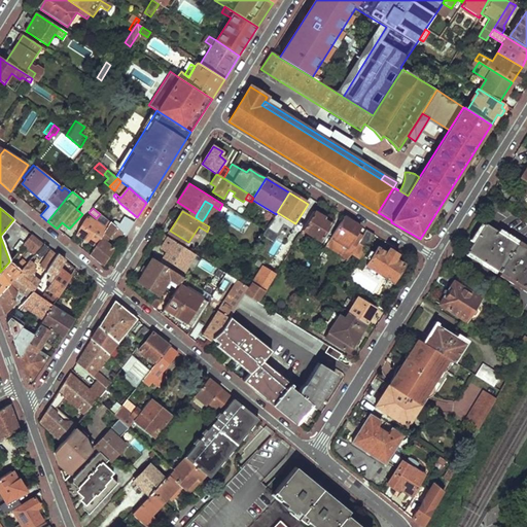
[(275,216),(290,226),(293,222),(277,212),(276,214),(275,216)]
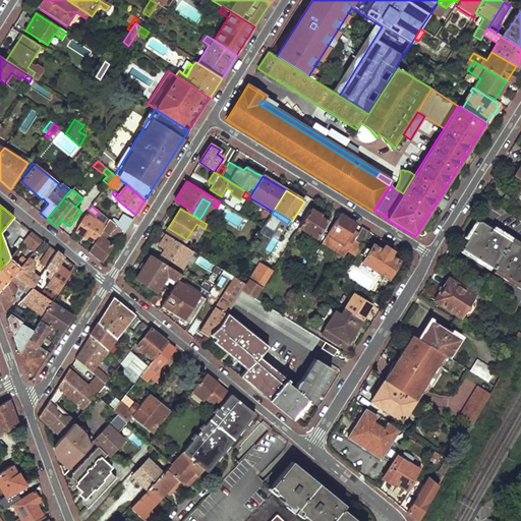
[(298,228),(315,239),(326,222),(319,218),(320,216),(310,210),(298,228)]
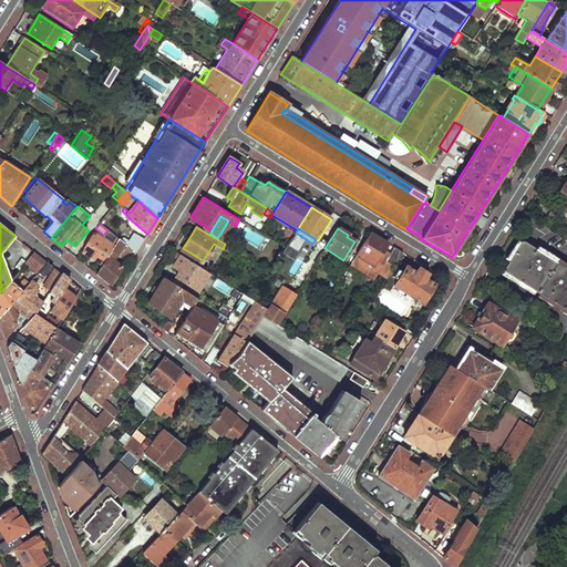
[(388,244),(370,233),(350,265),(374,280),(379,274),(390,256),(383,251),(388,244)]
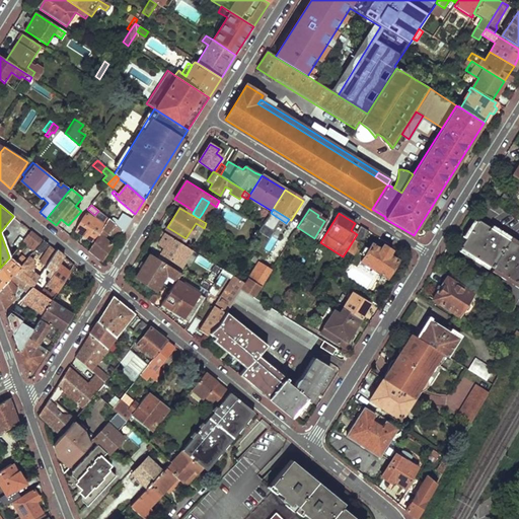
[(86,214),(76,230),(93,241),(104,225),(86,214)]
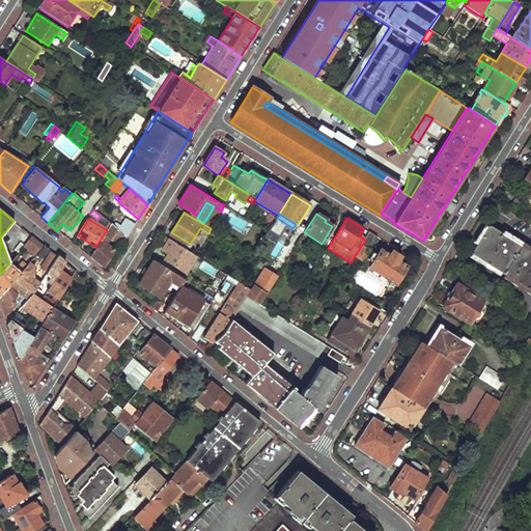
[(203,223),(217,231),(220,227),(206,219),(203,223)]
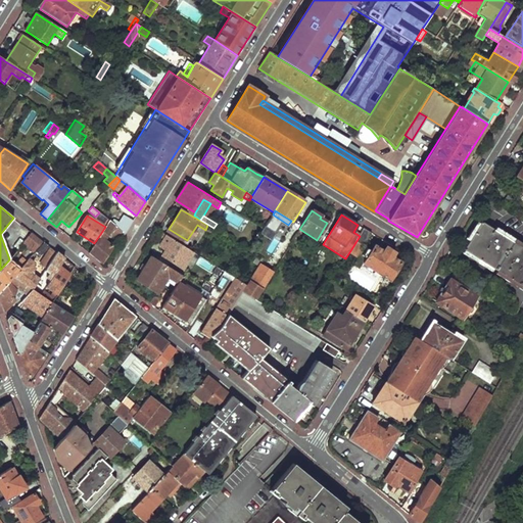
[(276,223),(270,219),(264,228),(262,232),(268,237),(276,223)]
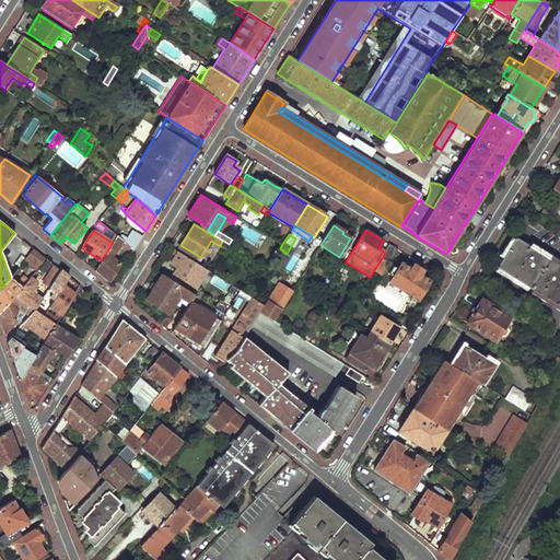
[(113,243),(101,260),(94,271),(107,282),(120,261),(114,257),(117,251),(128,259),(133,251),(116,236),(113,243)]
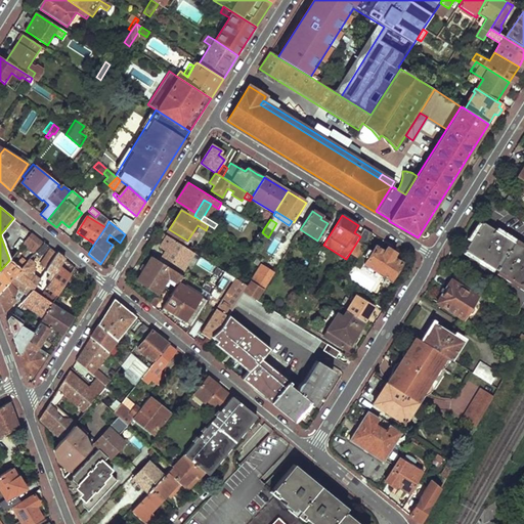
[(463,250),(523,287),(523,248),(481,221),(463,250)]
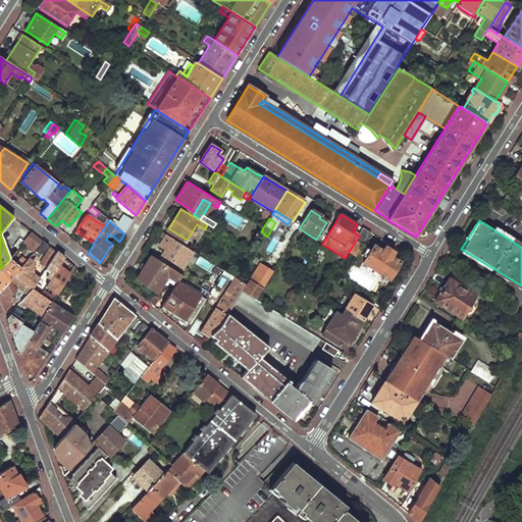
[(254,227),(261,231),(263,227),(256,223),(254,227)]
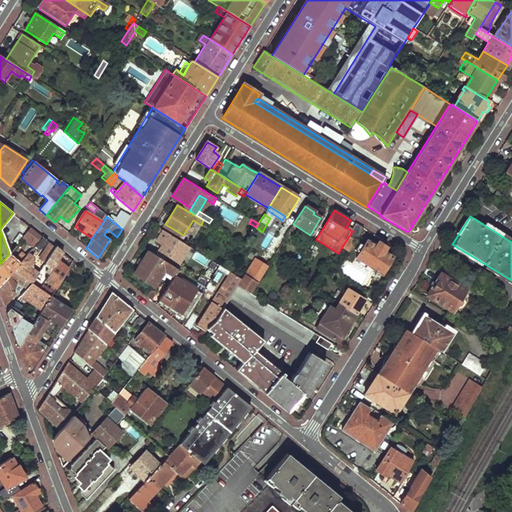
[(363,228),(356,224),(352,231),(342,247),(349,251),(363,228)]
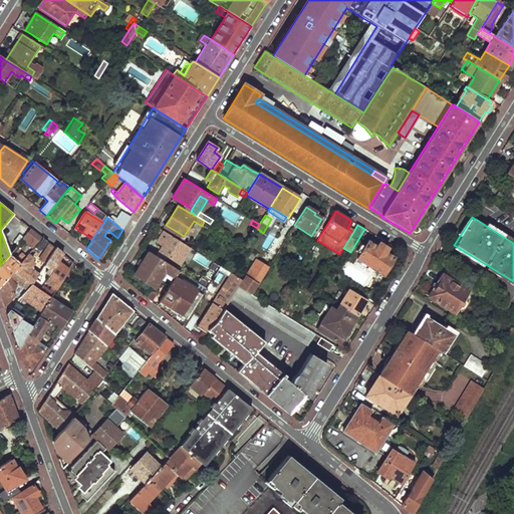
[(161,244),(158,249),(170,256),(176,246),(187,252),(190,248),(158,228),(157,231),(161,233),(156,240),(161,244)]
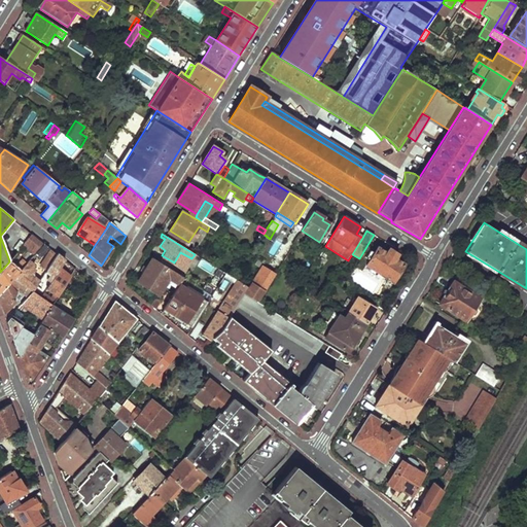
[(43,244),(32,235),(22,246),(33,255),(34,254),(43,244)]
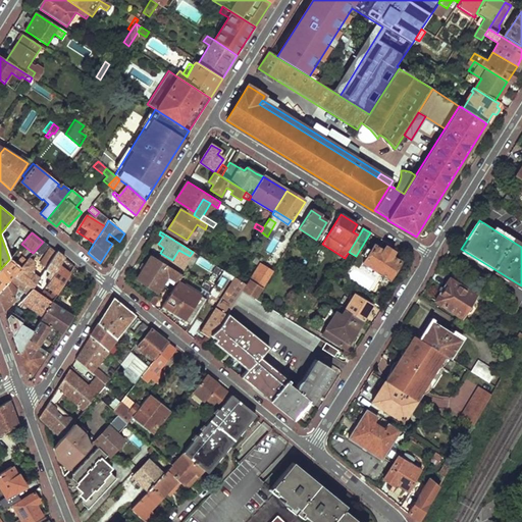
[(34,252),(39,256),(48,246),(43,242),(34,252)]
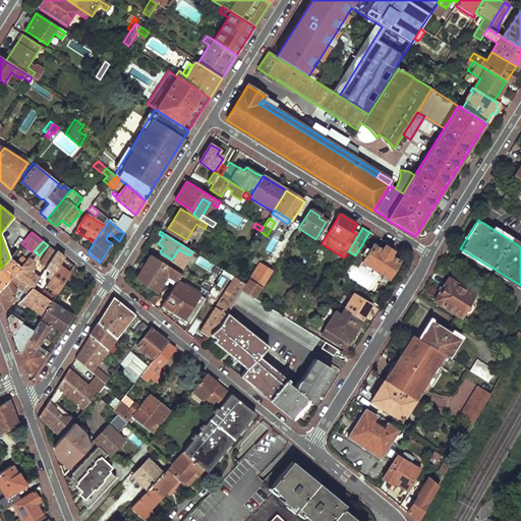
[(313,243),(306,253),(312,257),(319,246),(313,243)]
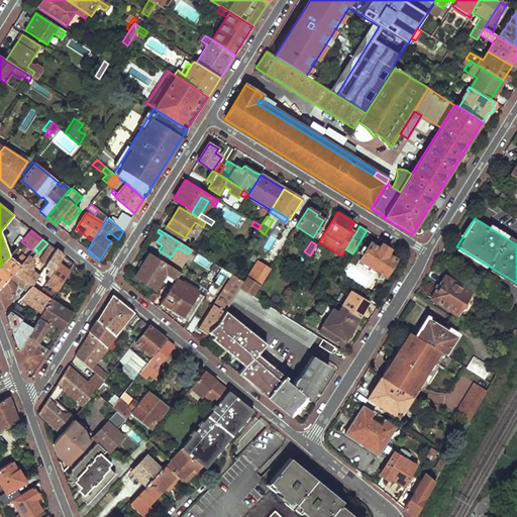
[(360,262),(384,277),(395,259),(388,254),(390,250),(382,246),(380,249),(372,244),(369,249),(364,246),(359,253),(364,256),(360,262)]
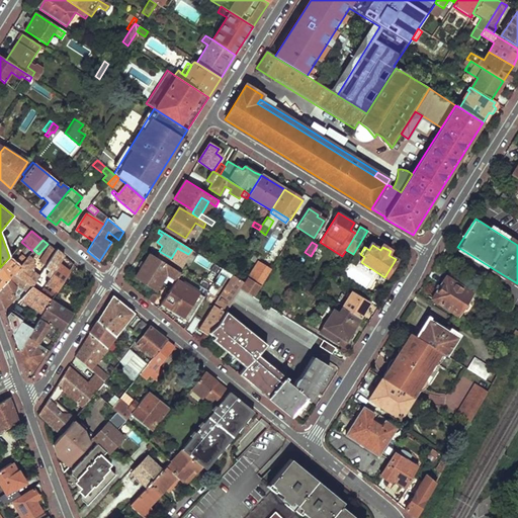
[(50,246),(38,261),(45,266),(56,250),(50,246)]
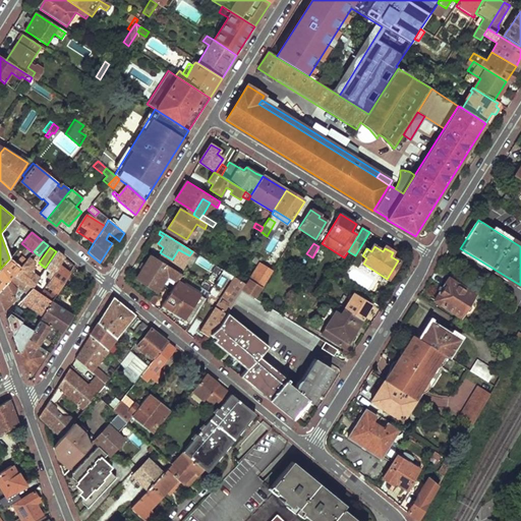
[(56,251),(45,268),(49,271),(47,273),(49,275),(51,272),(53,274),(58,266),(63,258),(56,251)]
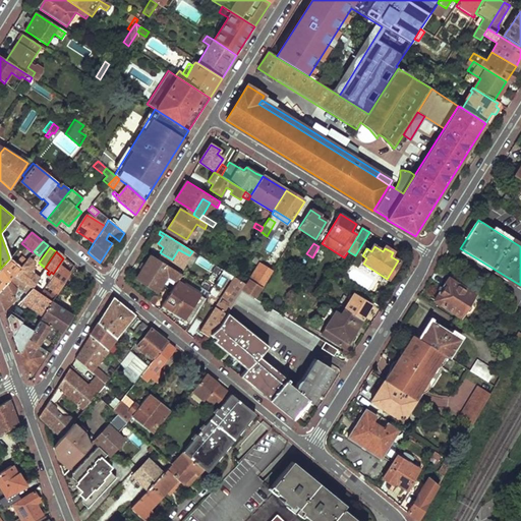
[(0,269),(0,288),(11,276),(21,265),(27,258),(23,254),(15,265),(9,258),(0,269)]
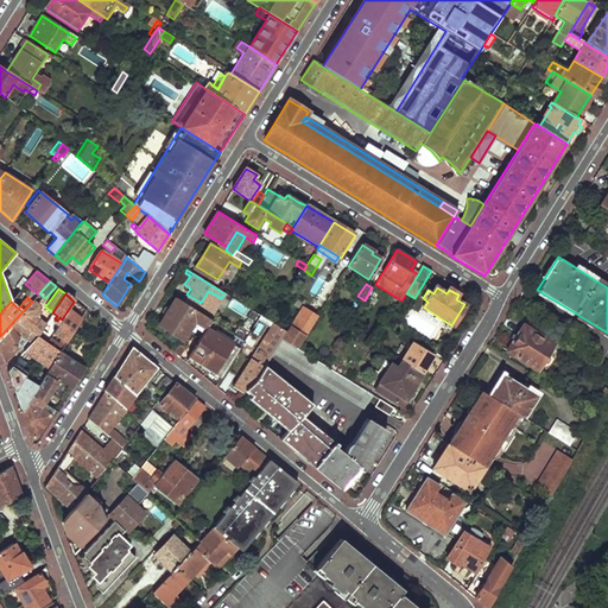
[(209,318),(176,298),(159,323),(182,339),(192,321),(204,328),(209,318)]
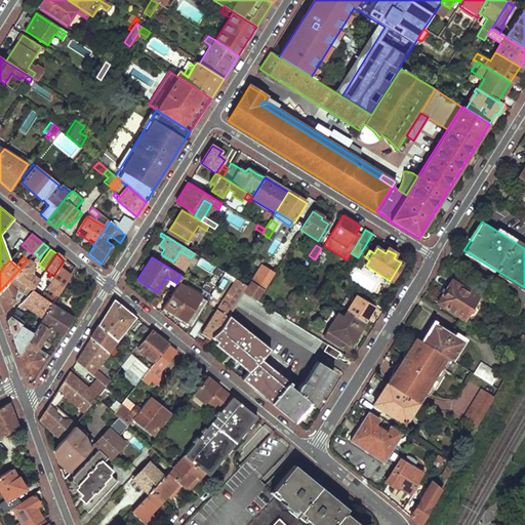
[(200,259),(198,266),(211,270),(213,265),(200,259)]
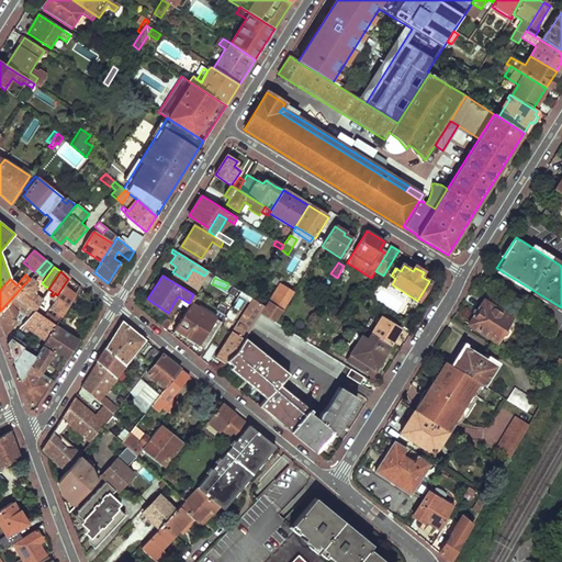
[(278,282),(263,306),(259,313),(273,323),(293,292),(278,282)]
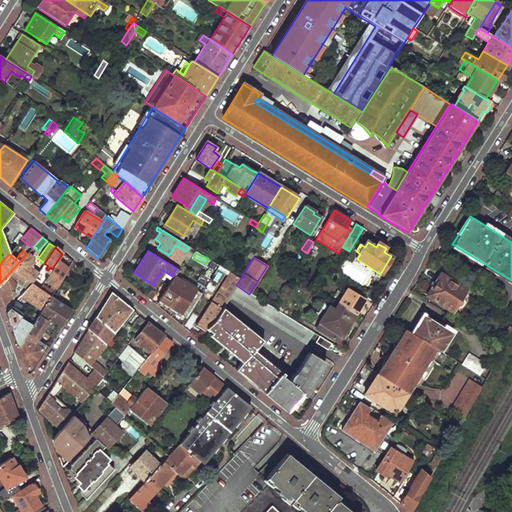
[(31,271),(25,267),(25,265),(26,264),(21,260),(11,271),(30,284),(38,272),(33,269),(31,271)]
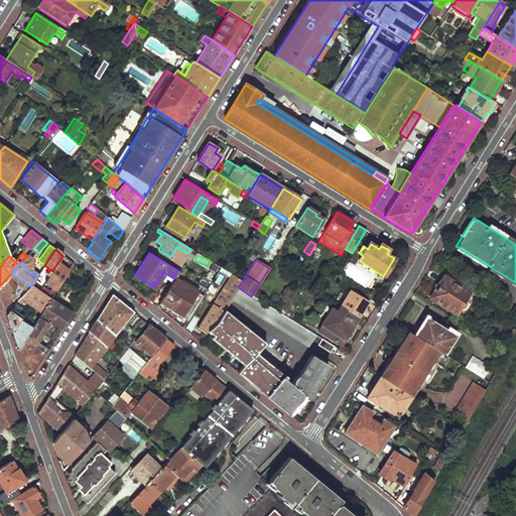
[(38,291),(49,299),(50,297),(68,270),(57,263),(52,271),(44,283),(50,287),(48,291),(42,287),(38,291)]
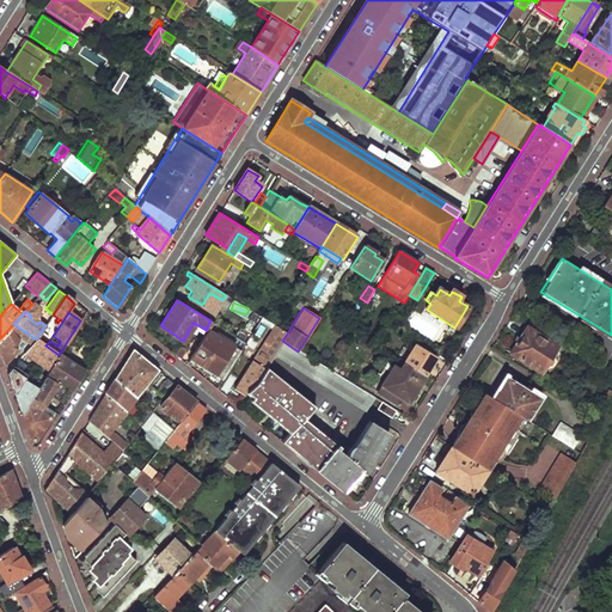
[(234,336),(245,342),(251,335),(254,330),(262,318),(254,312),(243,330),(239,328),(234,336)]
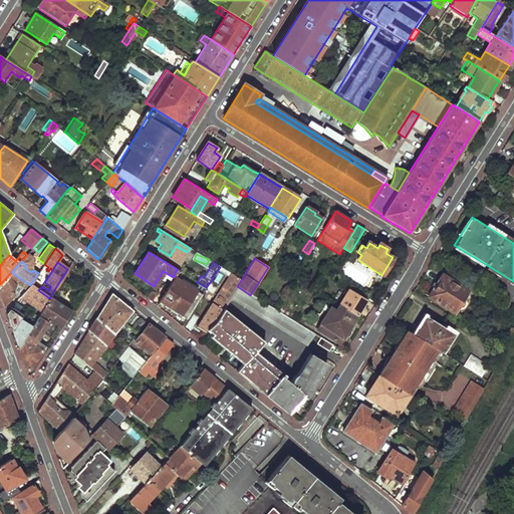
[(220,267),(213,277),(220,281),(227,271),(220,267)]
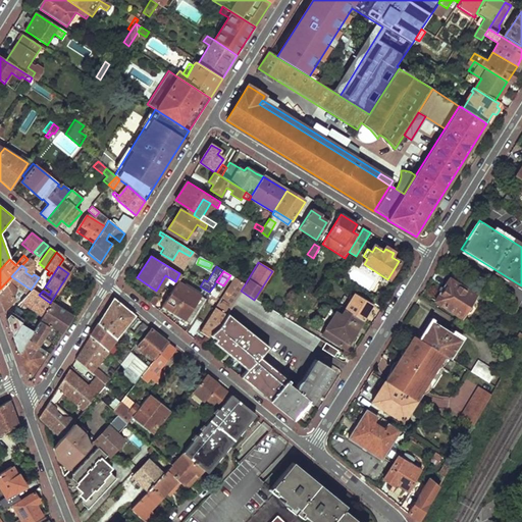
[(190,322),(209,292),(200,286),(179,273),(175,281),(161,305),(190,322)]
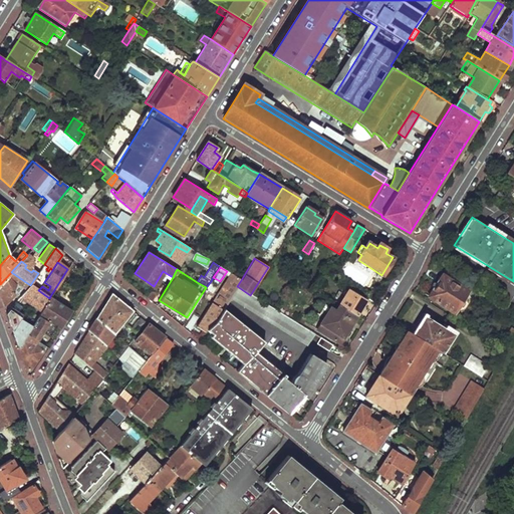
[(211,281),(222,288),(231,273),(227,271),(220,281),(213,277),(211,281)]
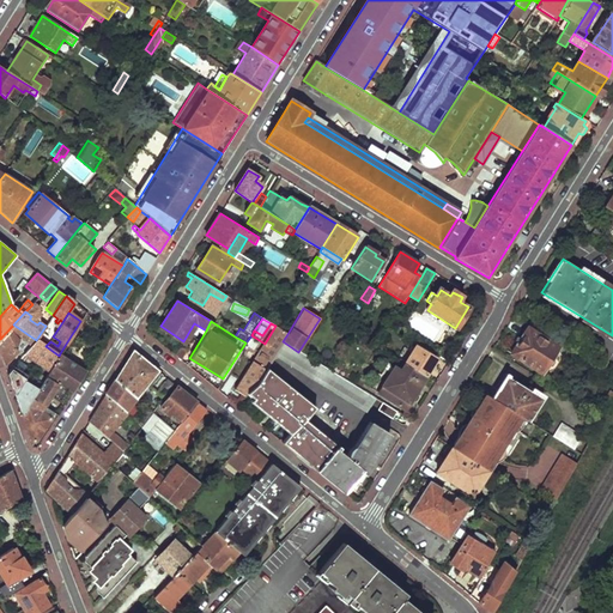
[(13,325),(0,339),(0,353),(4,366),(17,353),(14,347),(19,341),(29,347),(36,340),(13,325)]
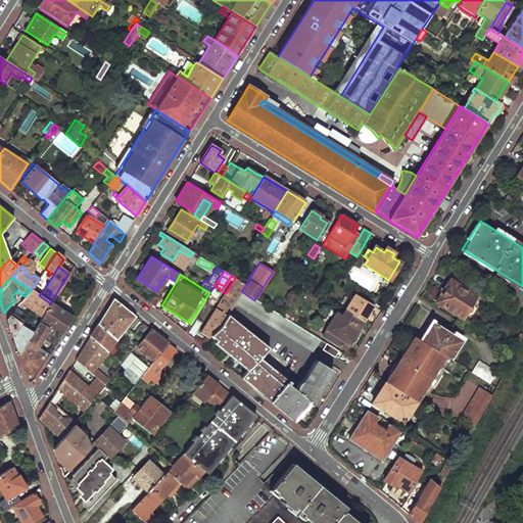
[(226,293),(205,323),(217,330),(220,327),(227,316),(234,304),(241,291),(245,285),(235,278),(226,293)]
